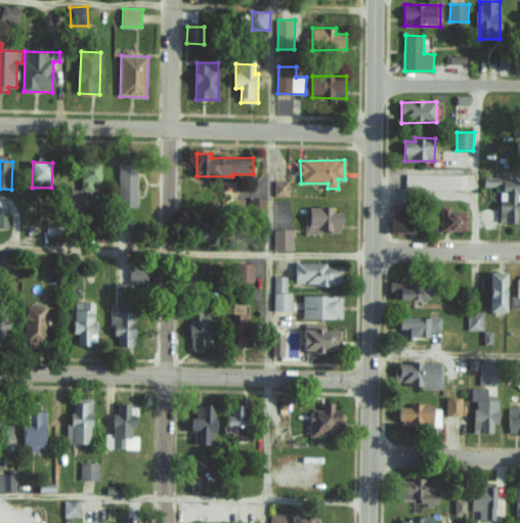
[(100,190),(101,164),(82,164),(82,190),(100,190)]
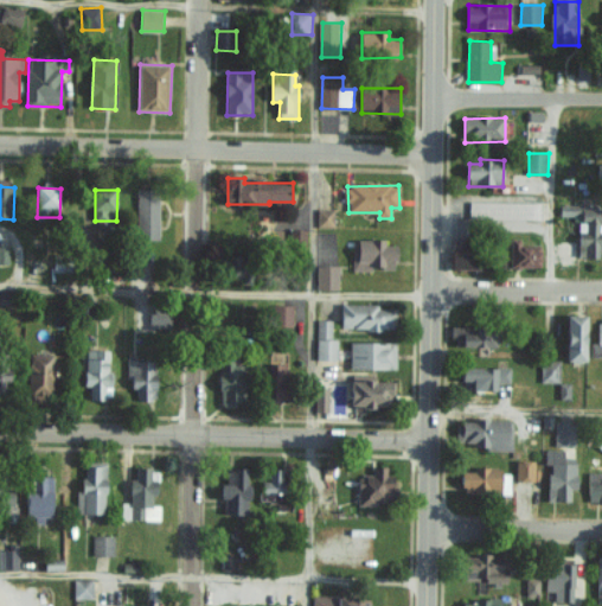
[(139,191),(140,240),(161,240),(160,190),(139,191)]
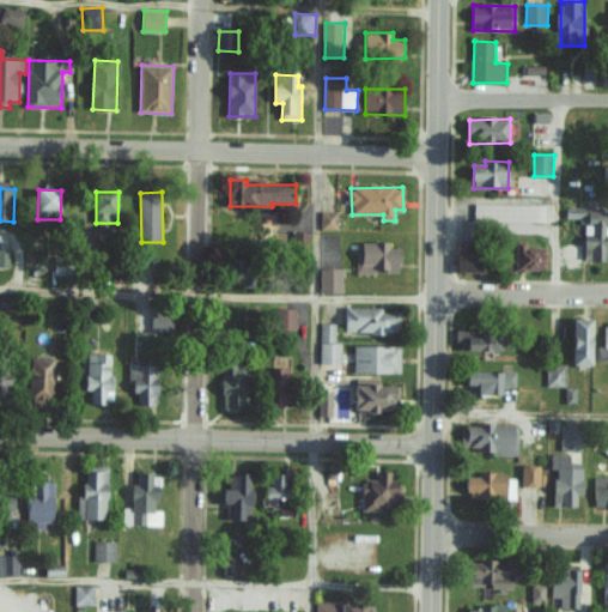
[(547,223),(547,205),(476,205),(476,222),(547,223)]
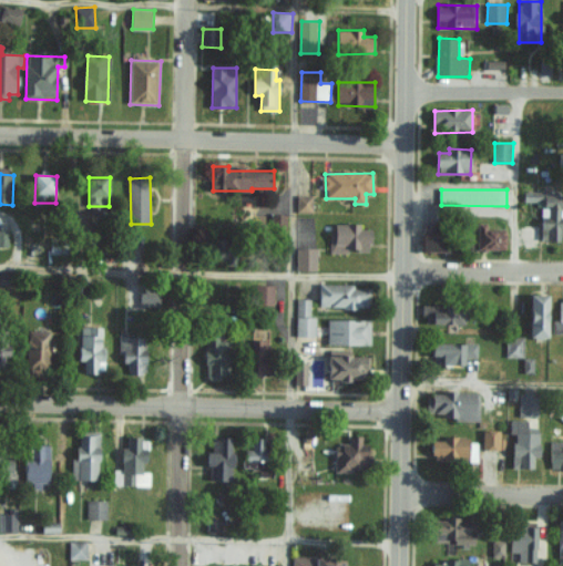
[(543,204),(543,242),(562,242),(562,217),(562,193),(525,193),(525,203),(543,204)]
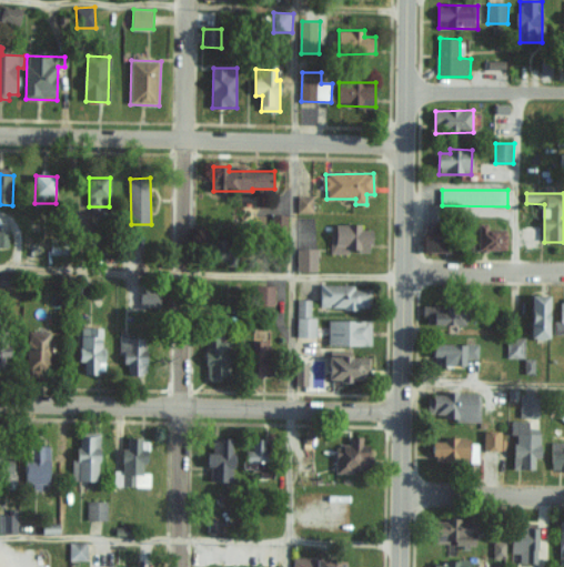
[(300,212),(314,213),(315,196),(300,195),(300,212)]
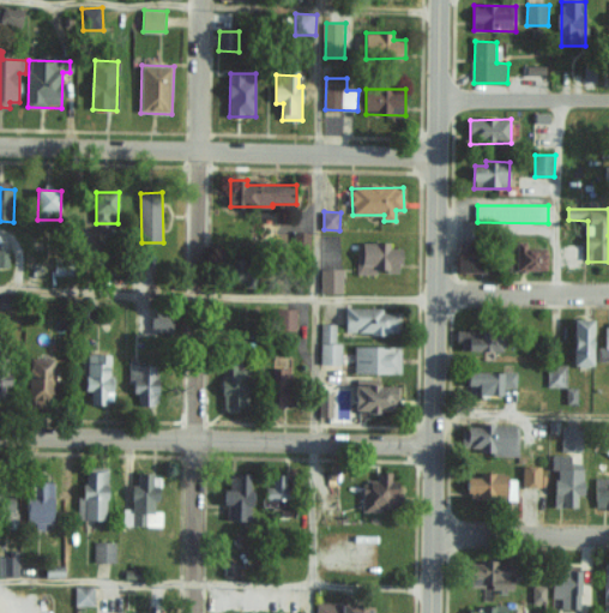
[(312,251),(312,232),(296,233),(296,252),(312,251)]
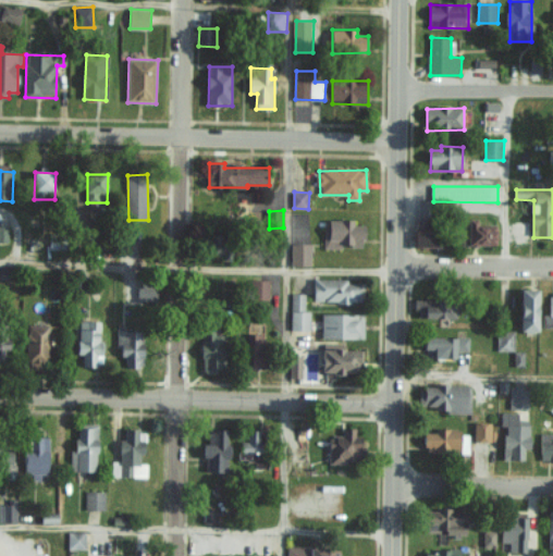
[(499,225),(480,225),(480,219),(471,219),(471,245),(499,246),(499,225)]
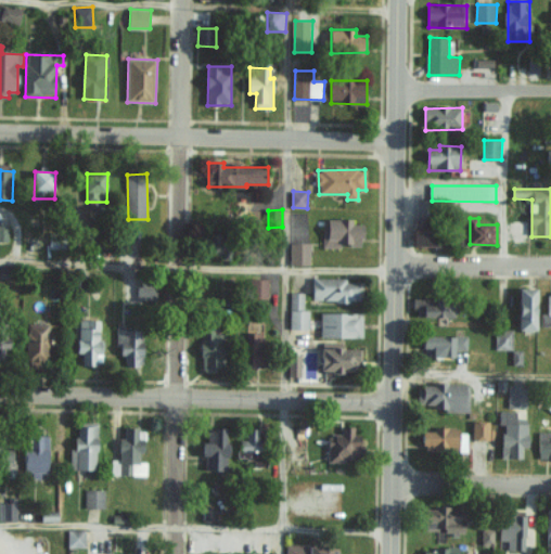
[(355,220),(325,219),(324,246),(364,247),(364,224),(355,224),(355,220)]
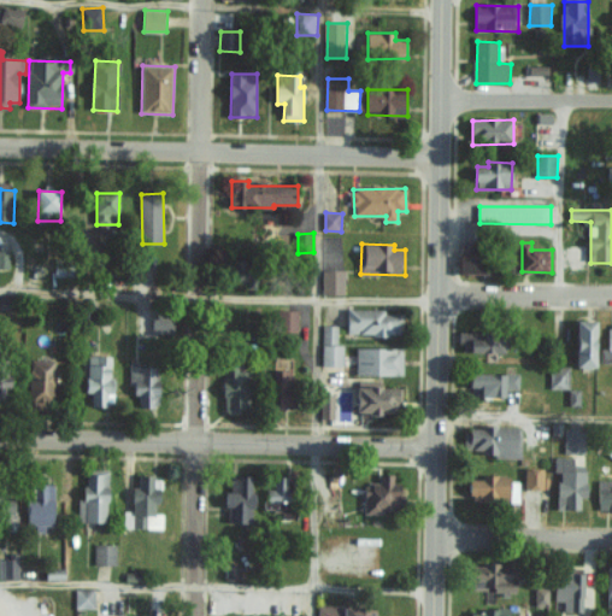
[(0,269),(11,270),(12,251),(0,251),(0,269)]
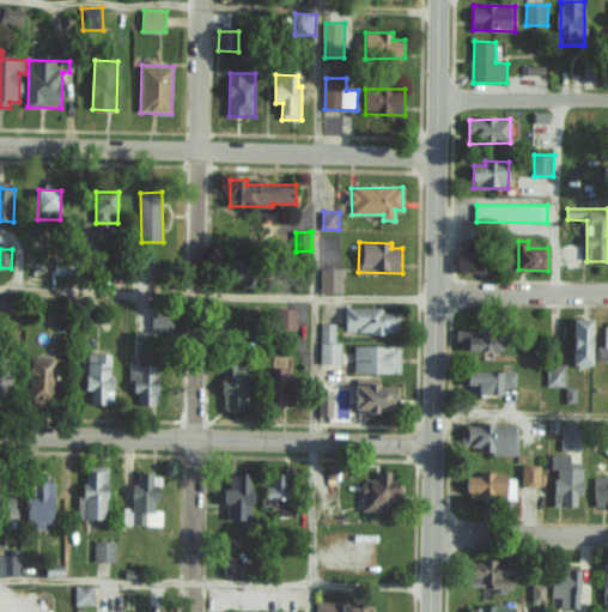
[(249,282),(249,260),(230,259),(229,282),(249,282)]
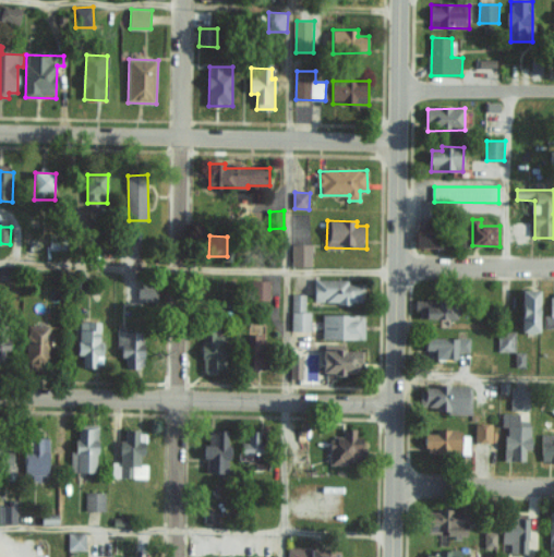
[(313,245),(293,244),(293,267),(313,267),(313,245)]
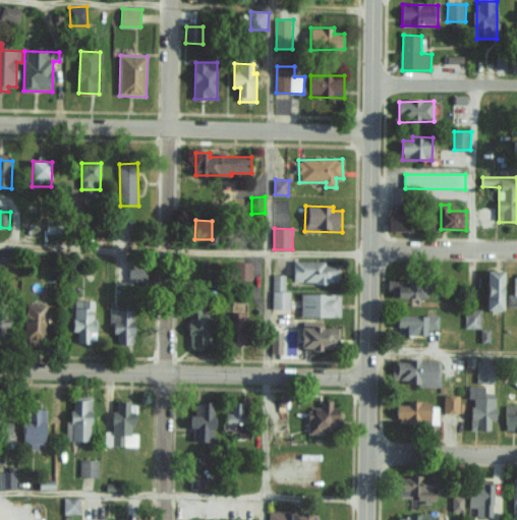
[(294,283),(340,284),(340,266),(327,265),(327,262),(294,261),(294,283)]
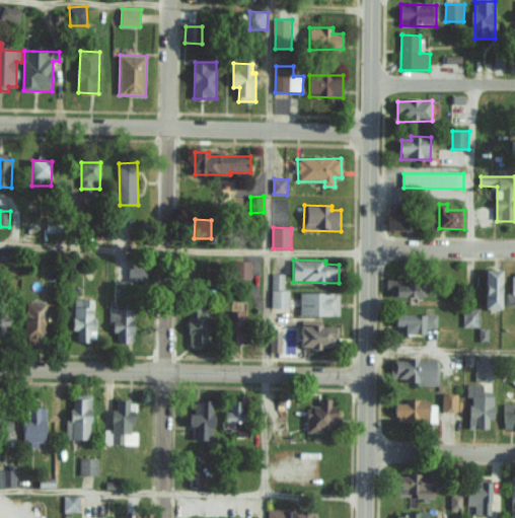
[(235,280),(252,280),(252,262),(236,261),(235,280)]
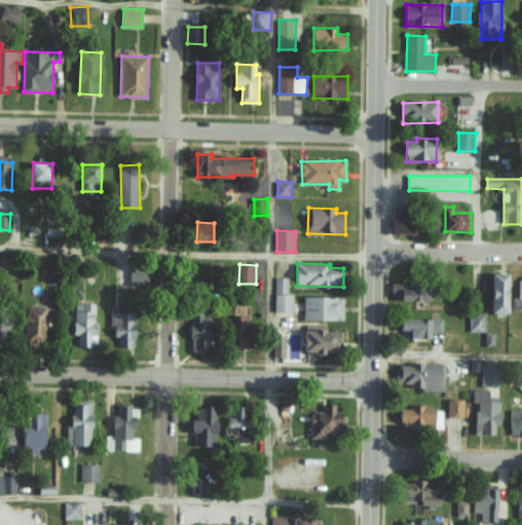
[(132,291),(149,291),(149,267),(132,267),(132,291)]
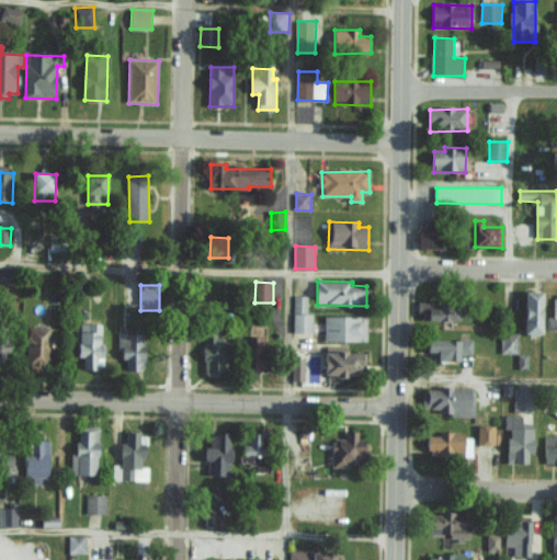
[(524,334),(543,335),(544,293),(525,292),(524,334)]
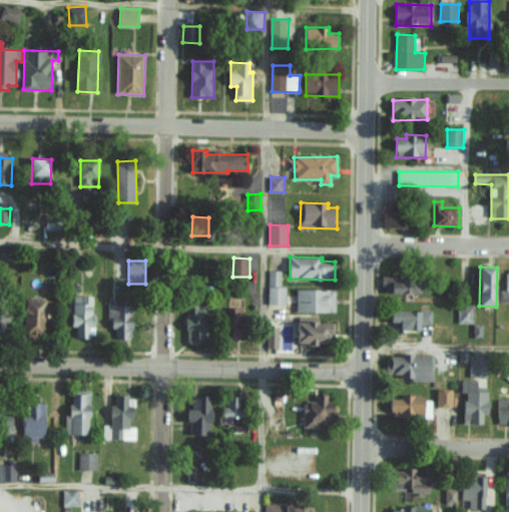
[(270,305),(287,305),(287,287),(283,287),(283,271),(270,271),(270,305)]
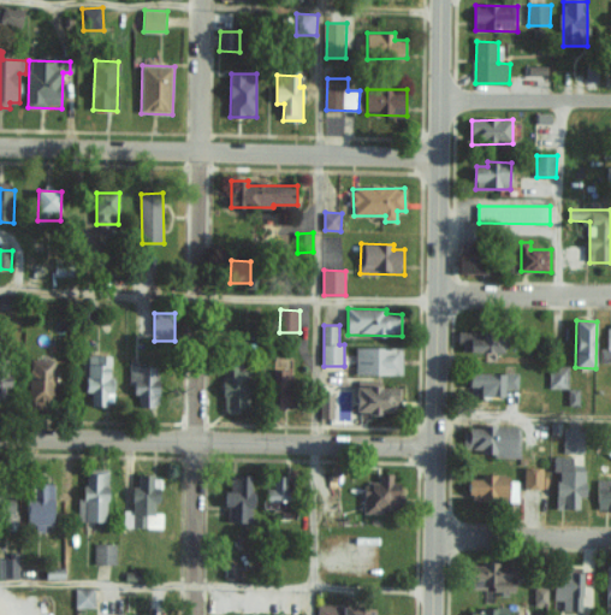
[(505,332),(461,332),(462,354),(505,354),(505,332)]
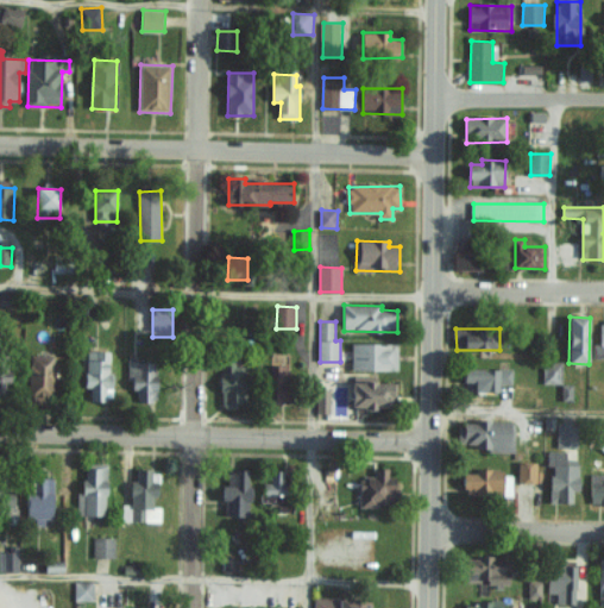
[(400,371),(400,344),(353,344),(353,371),(400,371)]
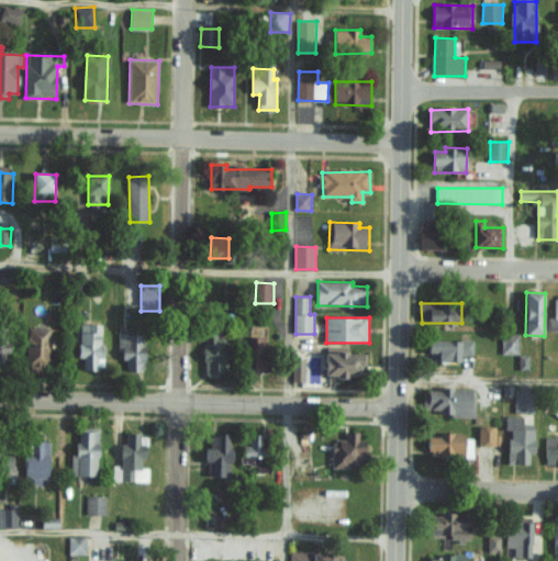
[(103,325),(81,325),(80,359),(84,359),(84,371),(98,371),(99,361),(102,361),(103,325)]
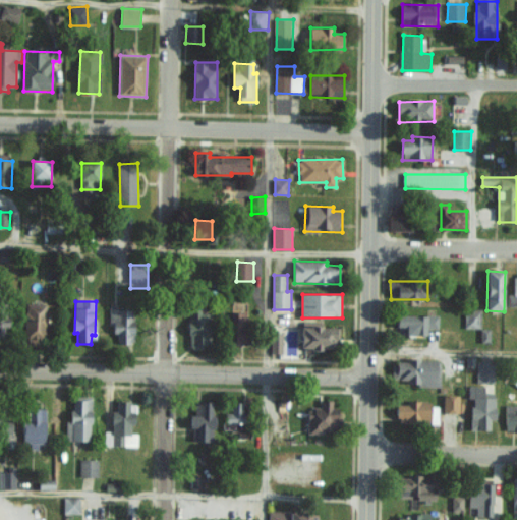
[(10,304),(0,304),(0,339),(12,339),(10,304)]
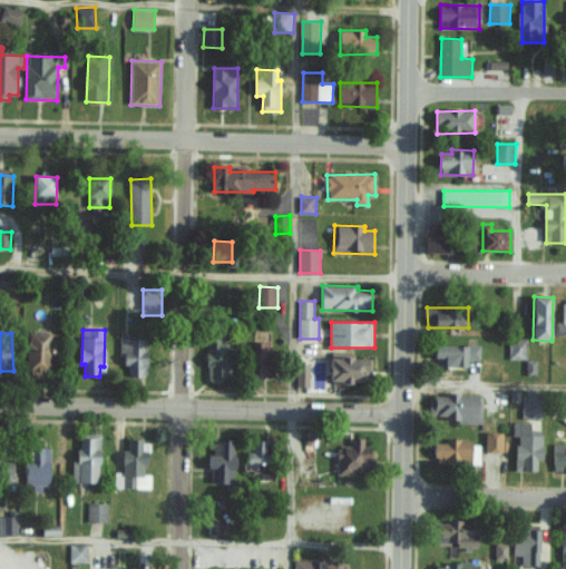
[(28,373),(51,373),(52,333),(29,333),(28,373)]
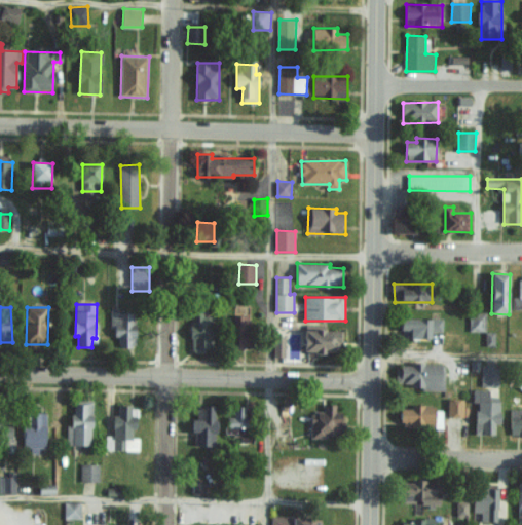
[(212,316),(204,316),(204,308),(193,308),(192,353),(211,353),(212,316)]
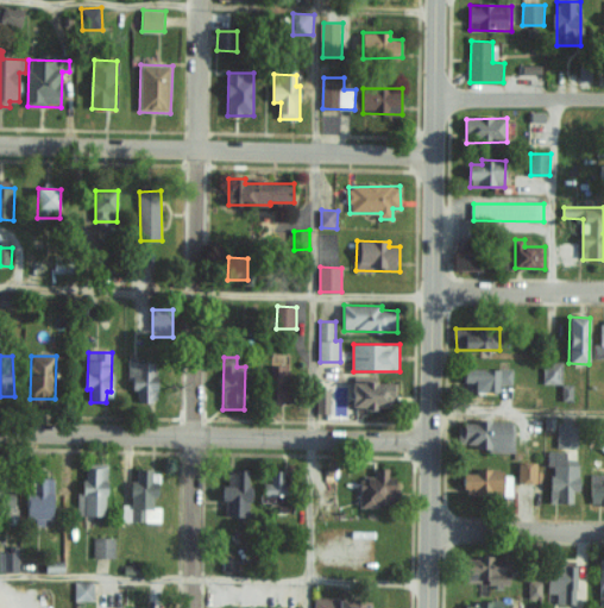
[(564,384),(564,362),(546,363),(546,384),(564,384)]
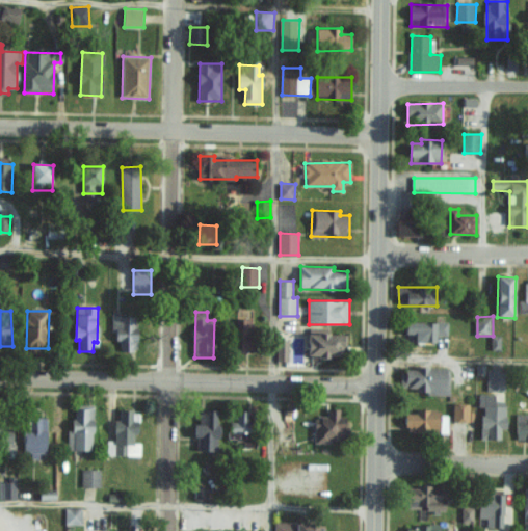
[(114,341),(121,341),(121,351),(138,352),(138,317),(114,317),(114,341)]
